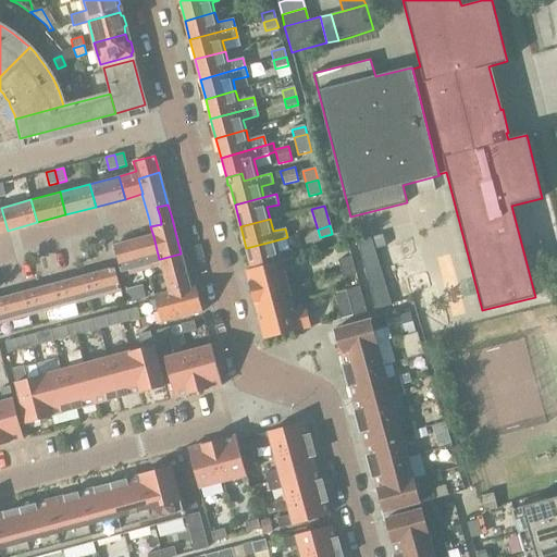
[(382,234),(372,237),(375,249),(385,246),(382,234)]
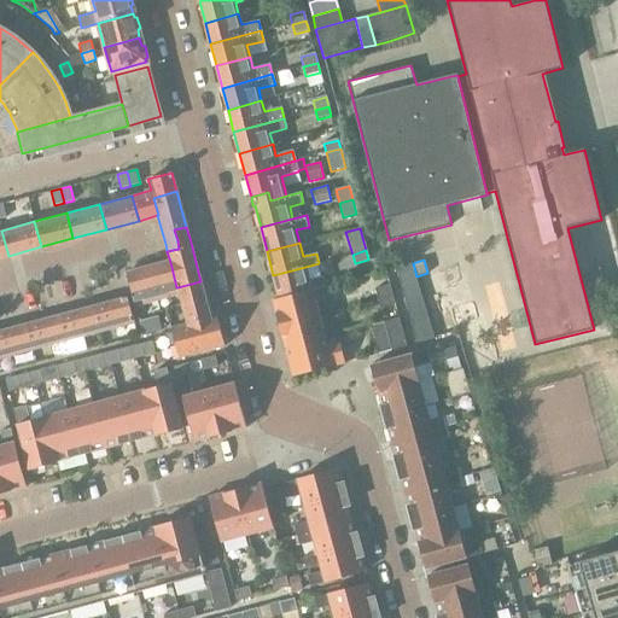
[(176,287),(170,262),(147,268),(156,301),(180,295),(178,287),(176,287)]
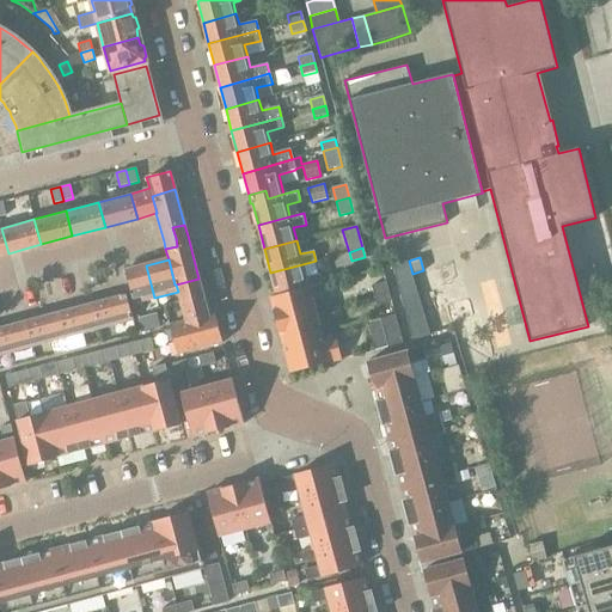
[(392,265),(395,275),(410,270),(408,261),(392,265)]
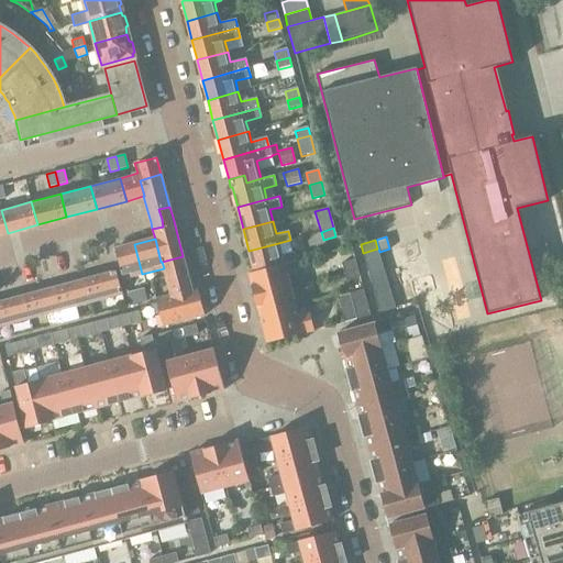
[(296,262),(291,247),(280,251),(278,243),(249,251),(254,273),(285,264),(285,265),(296,262)]
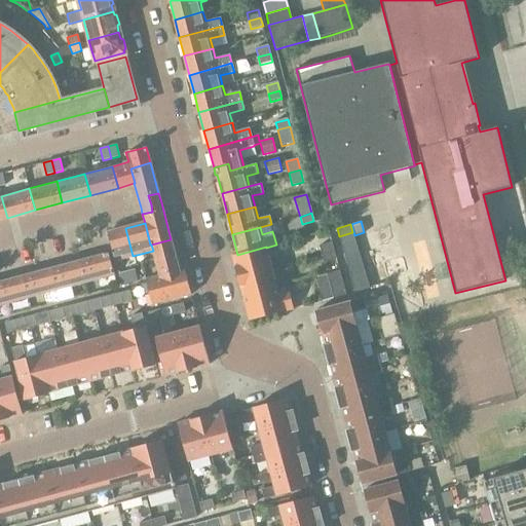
[(133,256),(125,228),(107,232),(114,261),(133,256)]
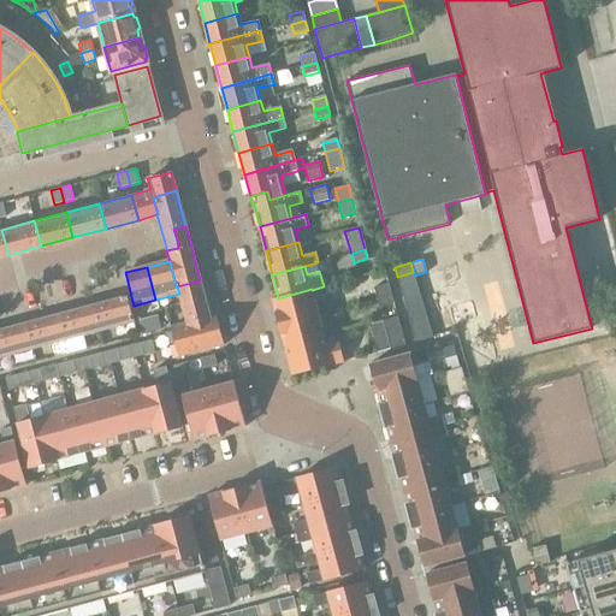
[(397,277),(400,285),(416,282),(413,272),(397,277)]
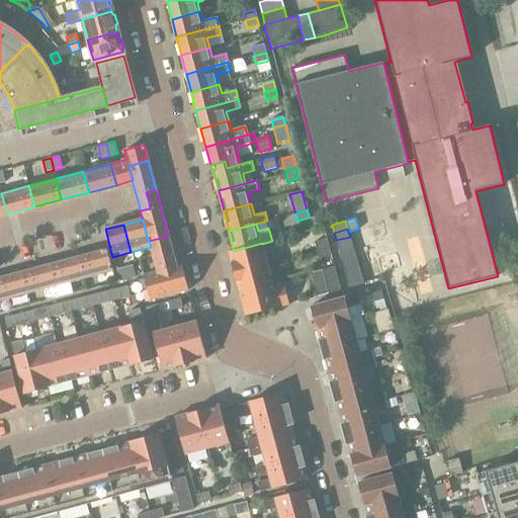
[(149,241),(151,247),(157,271),(176,266),(168,236),(149,241)]
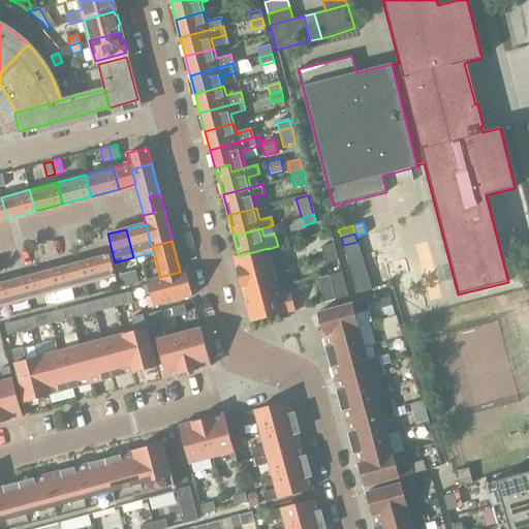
[(343,245),(345,253),(360,250),(358,242),(343,245)]
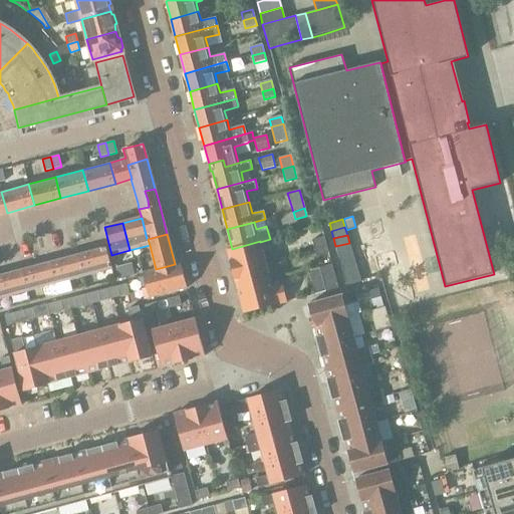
[(312,240),(314,248),(326,245),(324,237),(312,240)]
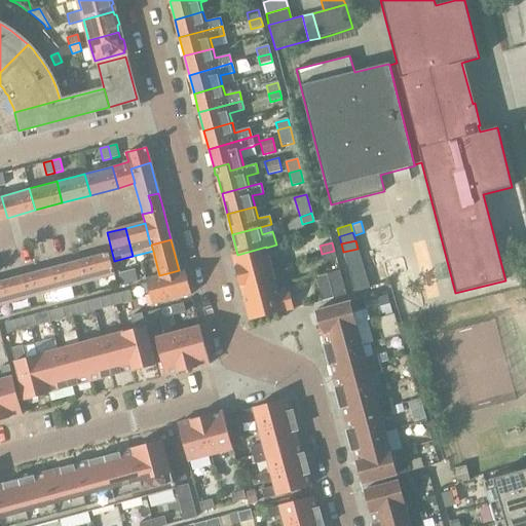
[(266,247),(237,255),(231,256),(237,276),(282,265),(280,259),(270,262),(266,248),(266,247)]
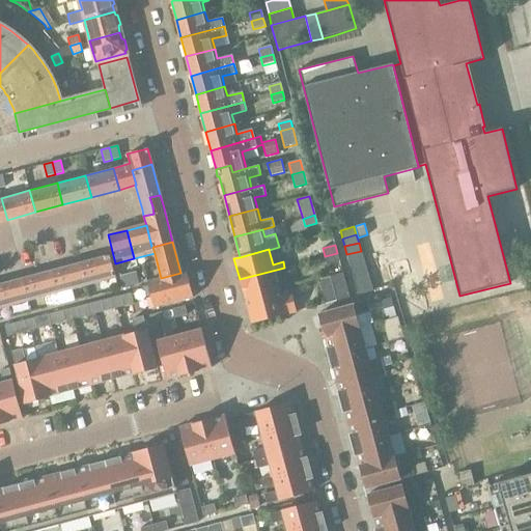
[(361,251),(346,254),(348,262),(363,258),(361,251)]
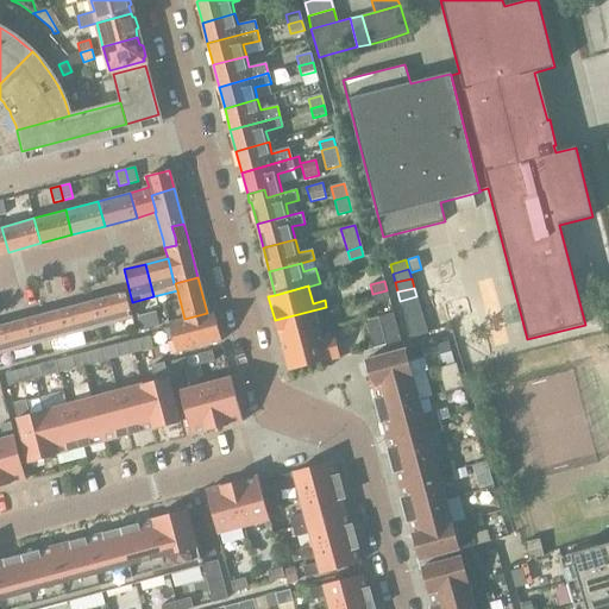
[(372,294),(375,305),(389,300),(387,290),(372,294)]
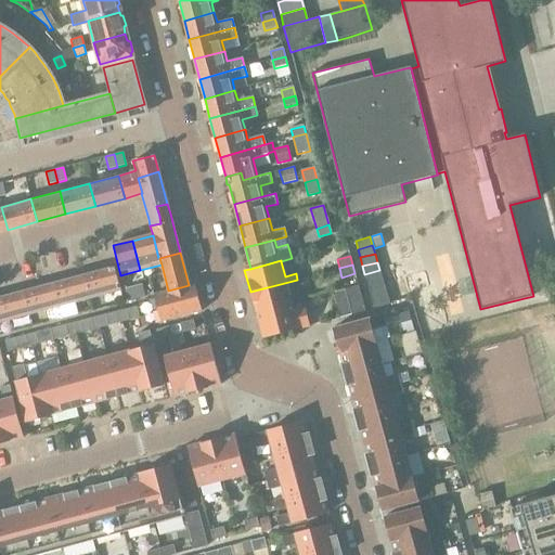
[(120,291),(114,268),(85,275),(91,298),(120,291)]
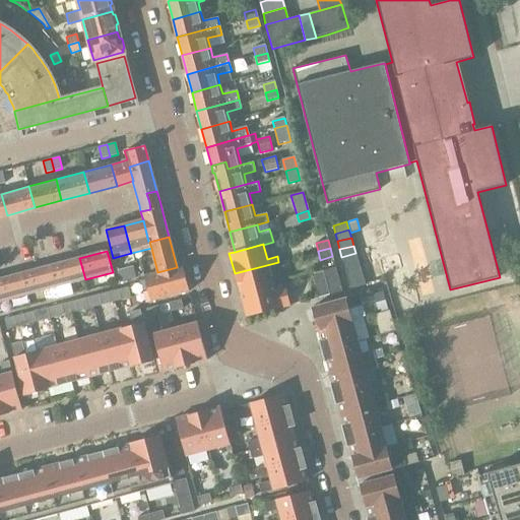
[(341,257),(344,265),(359,261),(355,253),(341,257)]
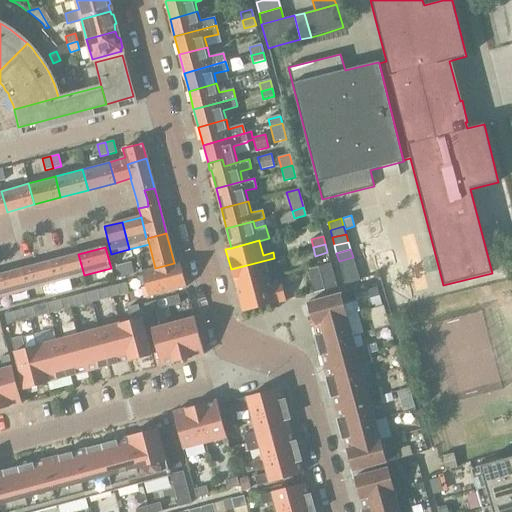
[(49,262),(55,283),(84,275),(78,254),(49,262)]
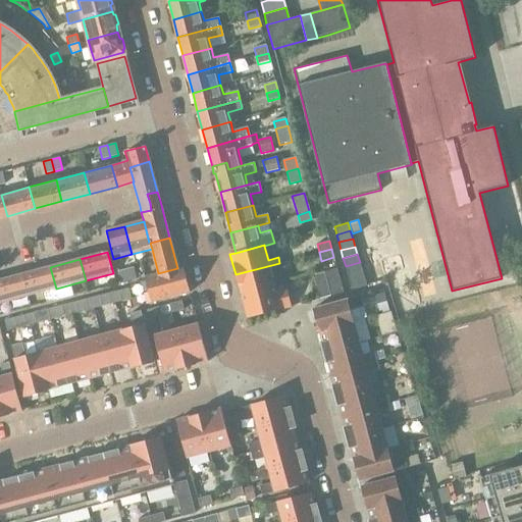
[(346,266),(348,274),(362,270),(360,262),(346,266)]
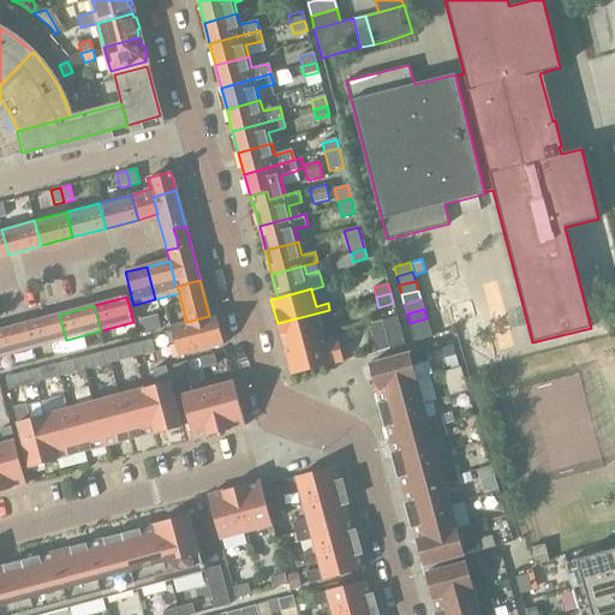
[(329,310),(278,323),(284,348),(324,338),(320,320),(332,317),(329,310)]
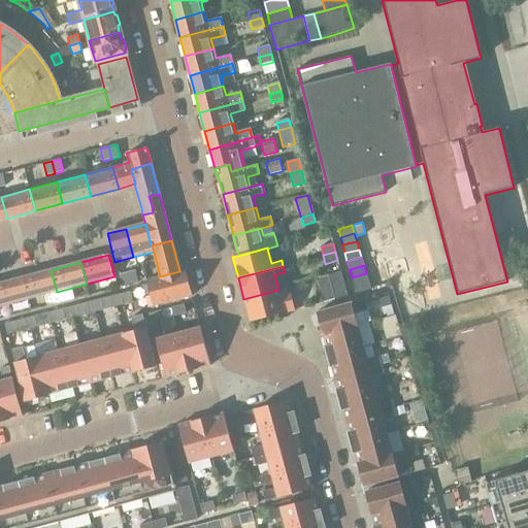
[(23,277),(29,299),(57,292),(51,270),(23,277)]
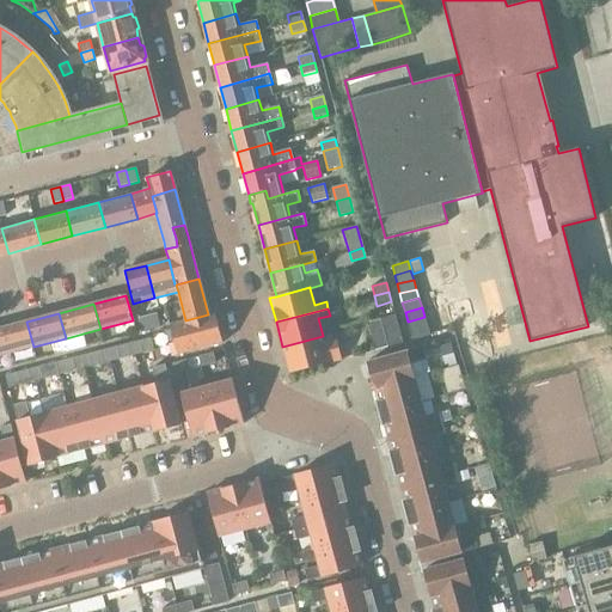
[(157,313),(147,317),(151,330),(160,328),(157,313)]
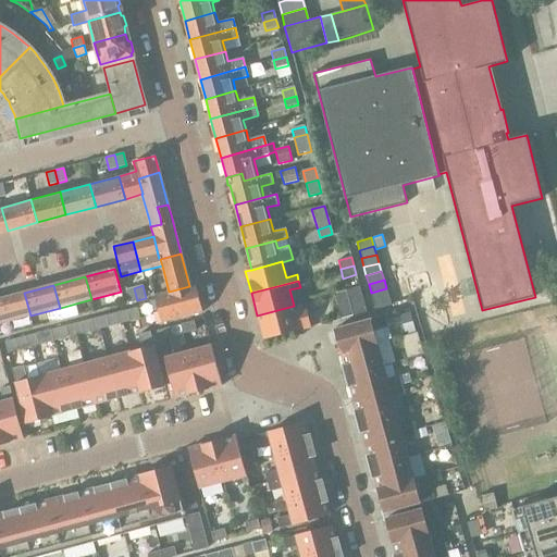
[(189,286),(169,292),(153,296),(158,311),(152,313),(156,324),(202,312),(195,285),(189,286)]
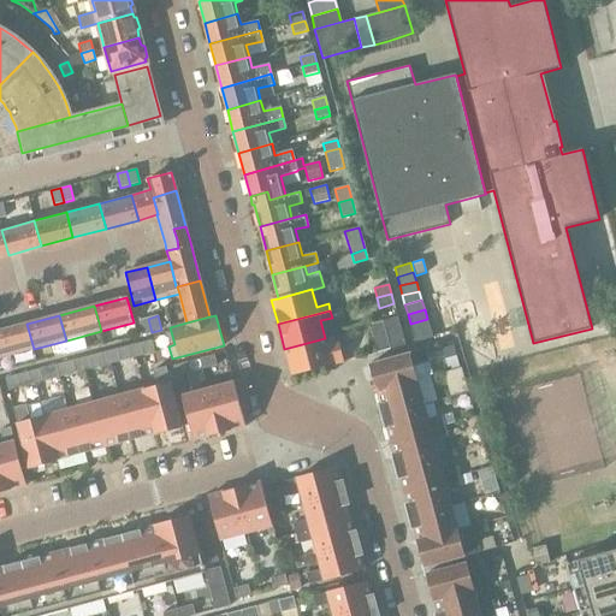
[(390,349),(406,345),(397,318),(383,321),(390,349)]
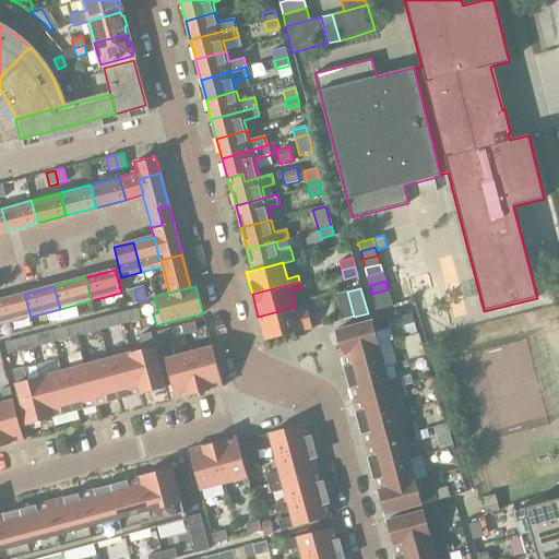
[(134,289),(126,292),(129,304),(138,301),(134,289)]
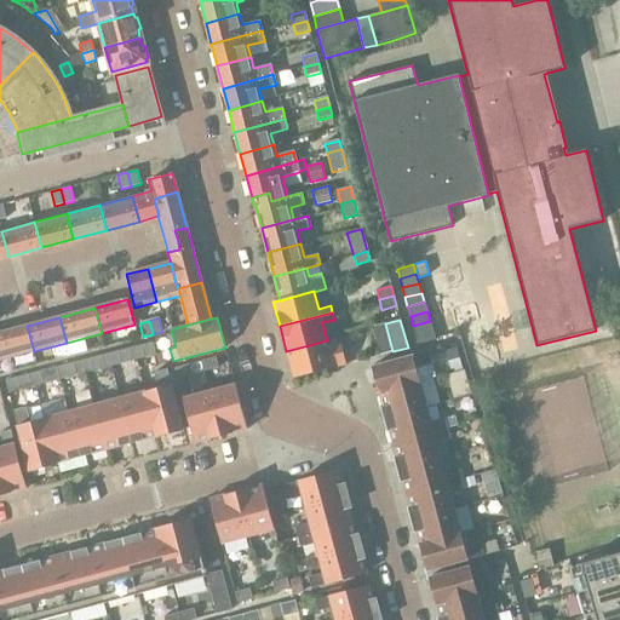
[(413,326),(415,336),(434,331),(430,321),(413,326)]
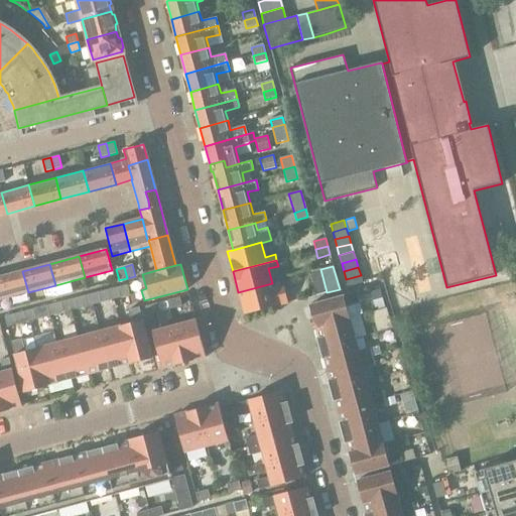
[(0,299),(28,292),(22,271),(0,277),(0,299)]
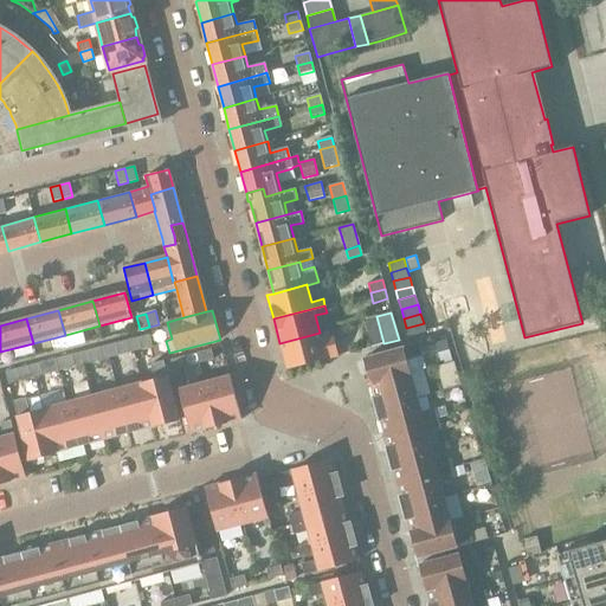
[(406,328),(408,337),(426,333),(425,330),(424,323),(406,328)]
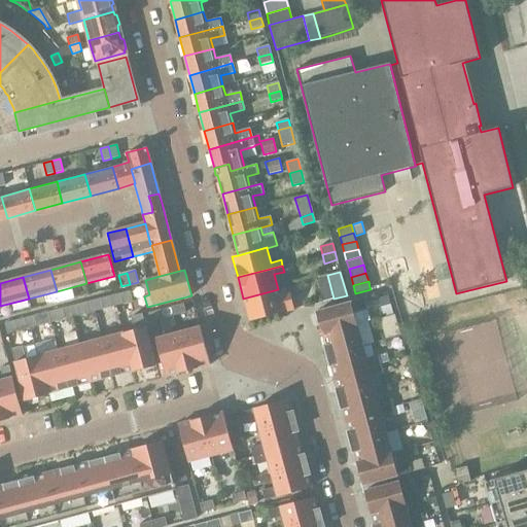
[(278,289),(243,299),(249,321),(294,310),(289,290),(279,293),(278,289)]
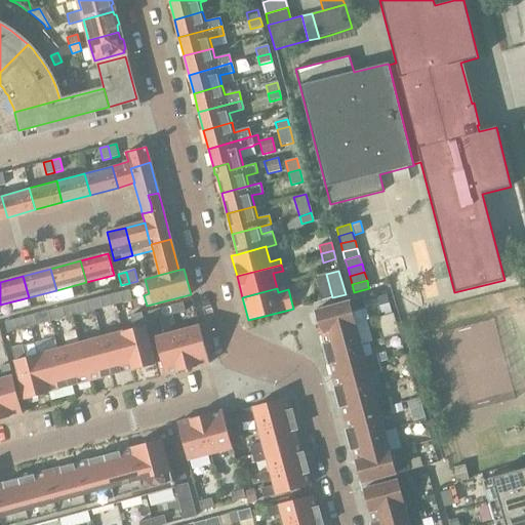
[(115,305),(131,300),(129,290),(113,294),(115,305)]
